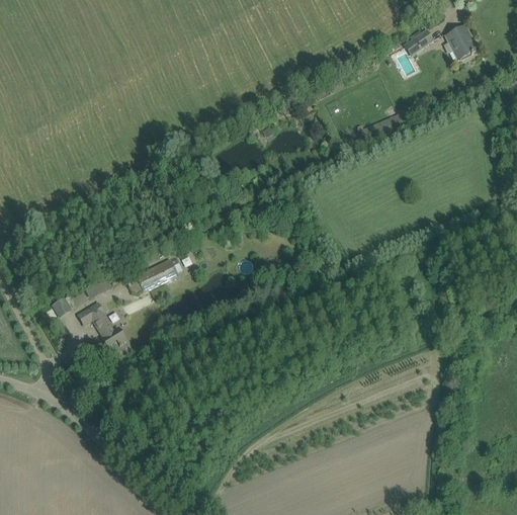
[(463,26),(445,35),(452,50),(449,52),(453,61),(457,59),(458,61),(472,53),(471,51),(477,49),(472,41),(471,43),(463,26)]
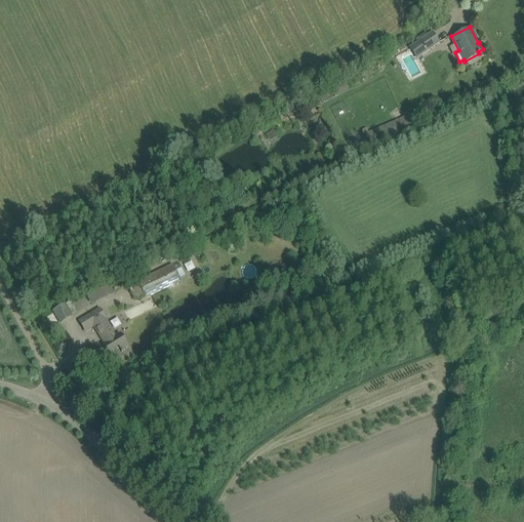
[(416,56),(438,41),(430,30),(408,45),(416,56)]
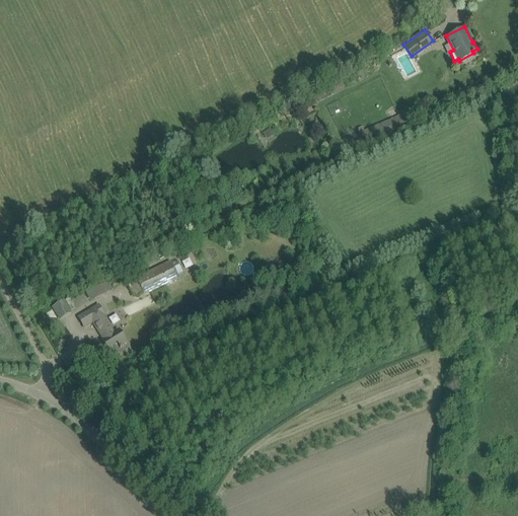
[(407,109),(359,128),(363,140),(412,123),(407,109)]
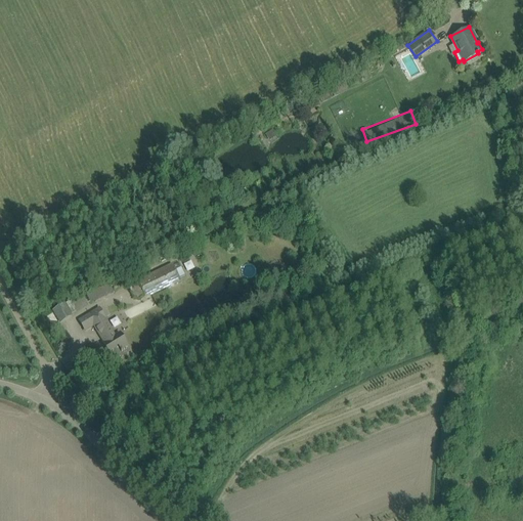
[(216,247),(209,249),(212,259),(219,256),(216,247)]
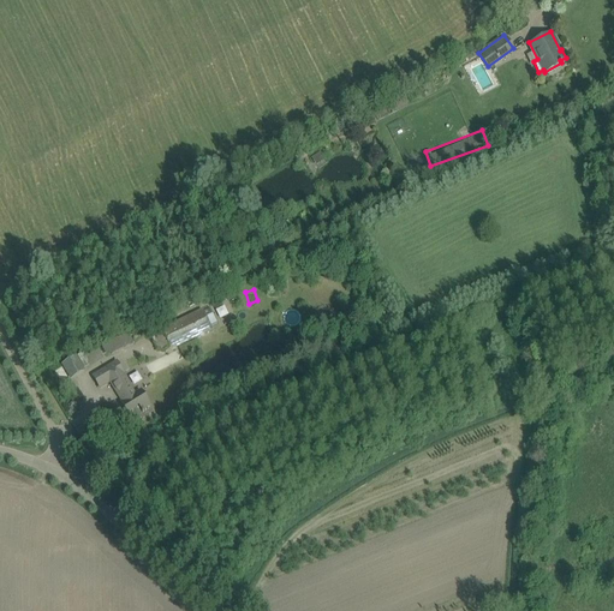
[(170,347),(210,327),(200,305),(160,327),(170,347)]
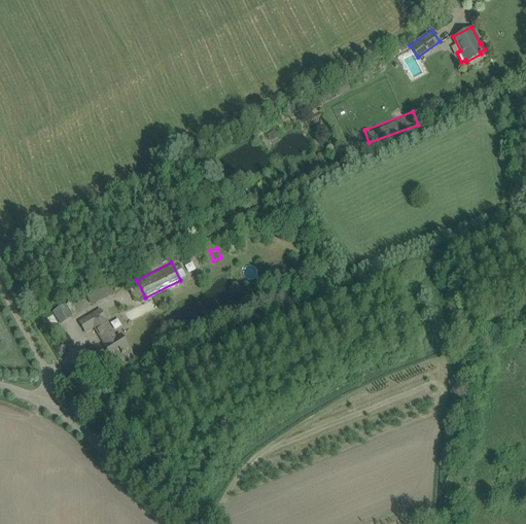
[(64,303),(51,310),(59,323),(71,315),(64,303)]
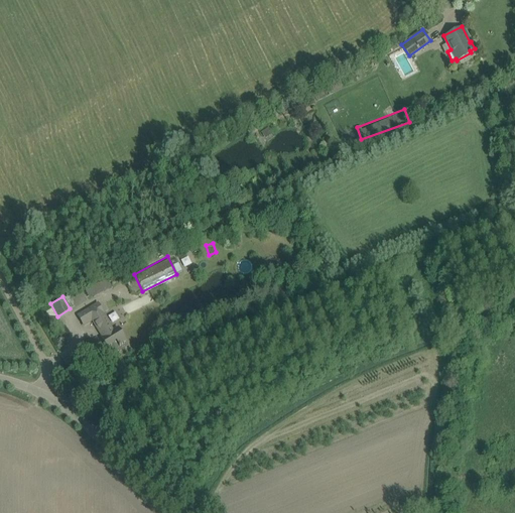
[(86,308),(77,313),(83,323),(92,317),(99,331),(102,335),(101,336),(108,348),(109,347),(113,353),(121,347),(118,342),(125,337),(118,327),(112,331),(109,325),(108,324),(109,323),(102,310),(103,310),(97,301),(86,308)]
